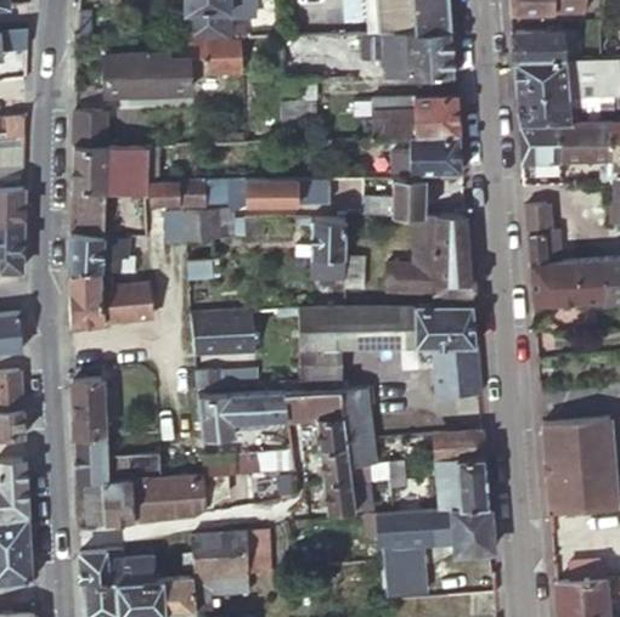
[(230,0),(186,0),(187,17),(231,16),(230,0)]
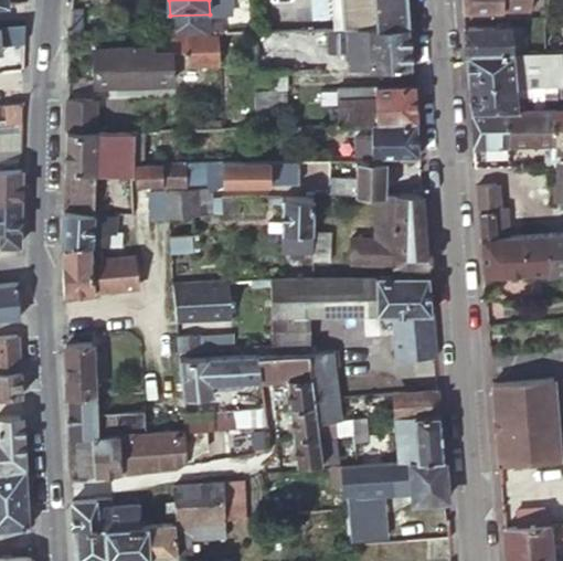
[(409,30),(411,30),(409,0),(344,0),(347,32),(409,30)]
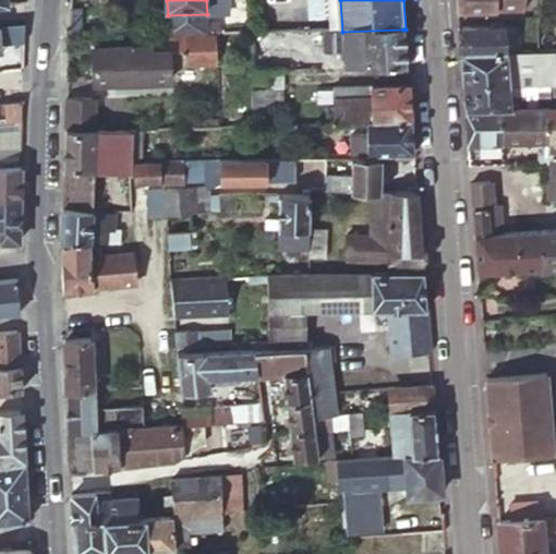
[(457,0),(458,13),(498,12),(498,1),(526,0),(457,0)]
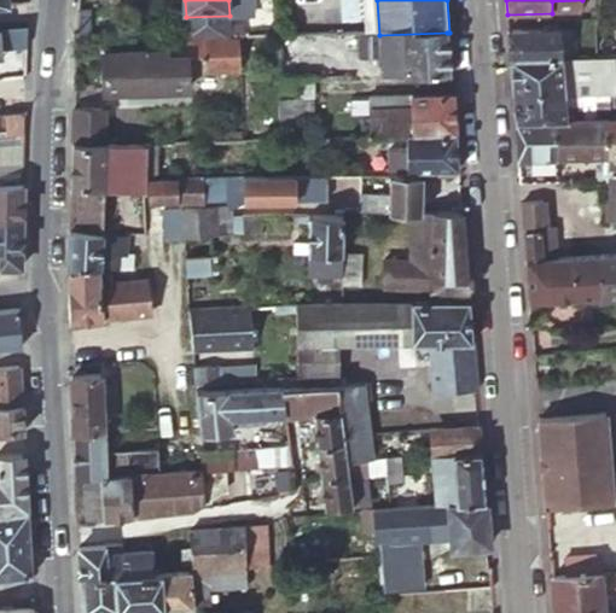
[(552,1),(552,13),(581,12),(582,0),(552,1)]
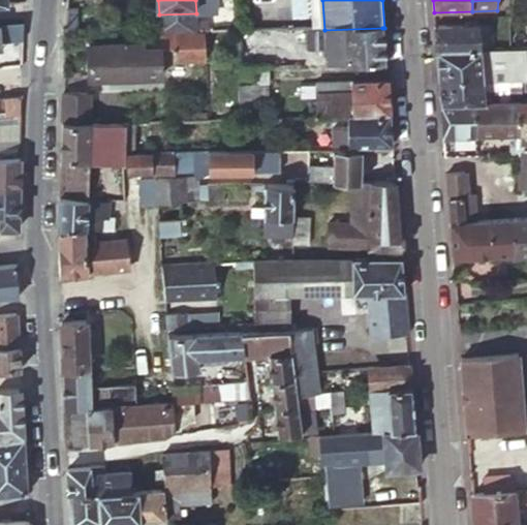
[(196,13),(159,14),(159,34),(161,34),(197,33),(196,13)]
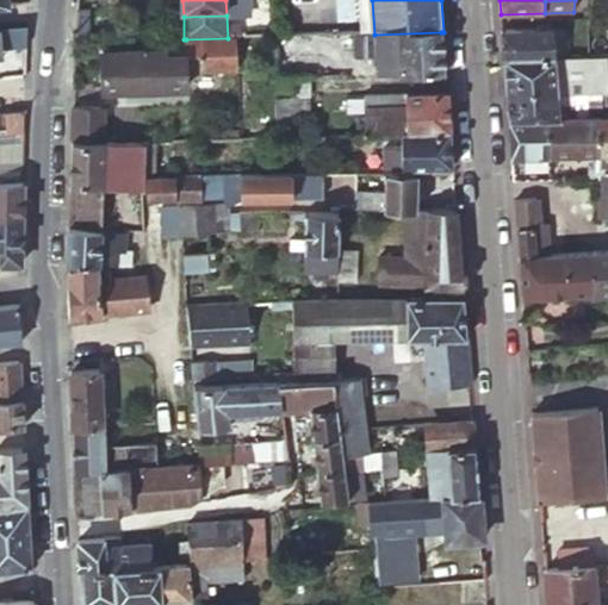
[(28,58),(28,27),(0,29),(0,58),(2,58),(28,58)]
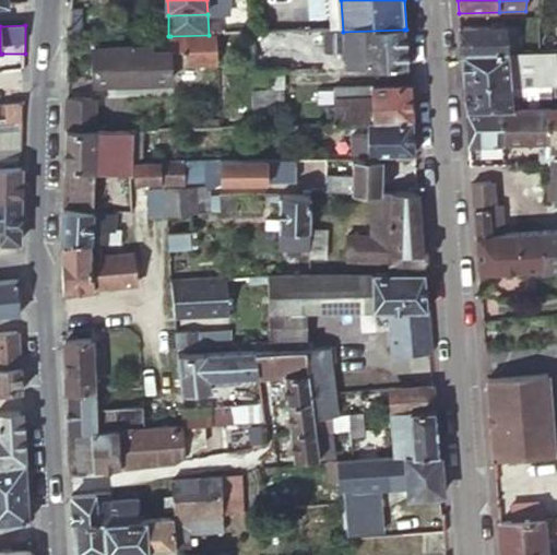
[(513,56),(538,55),(537,28),(460,31),(462,58),(487,57),(513,56)]
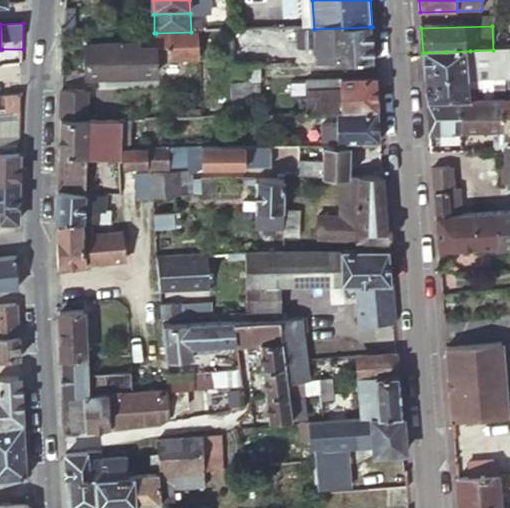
[(375,64),(372,27),(370,27),(314,29),(309,29),(299,29),(299,50),(317,49),(317,64),(343,64),(375,64)]
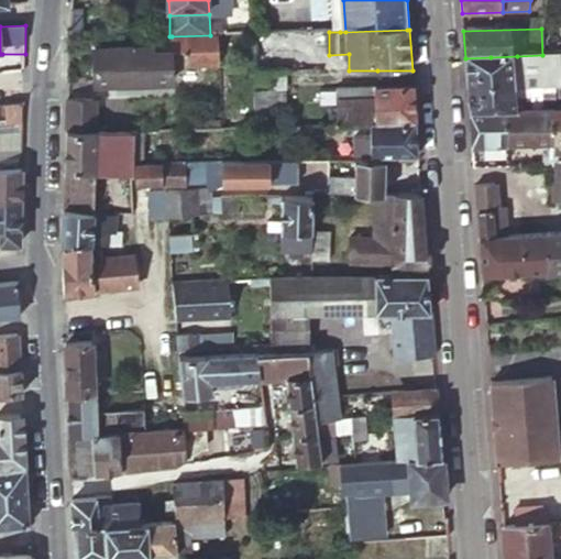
[(220,65),(220,35),(210,35),(172,36),(173,46),(96,50),(97,85),(174,83),(173,73),(186,66),(199,66),(220,65)]
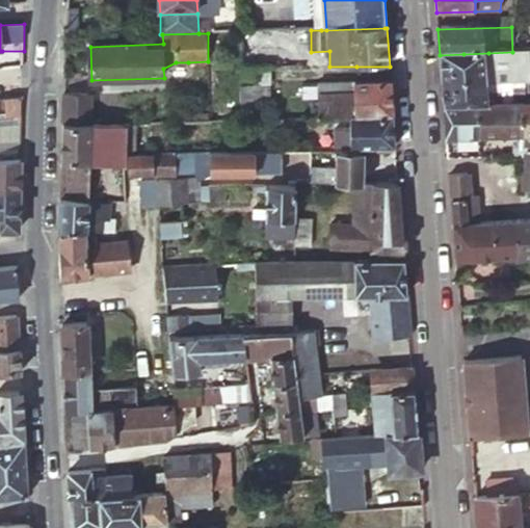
[(525,52),(512,52),(488,53),(464,54),(440,55),(441,74),(487,71),(488,84),(525,82),(525,52)]
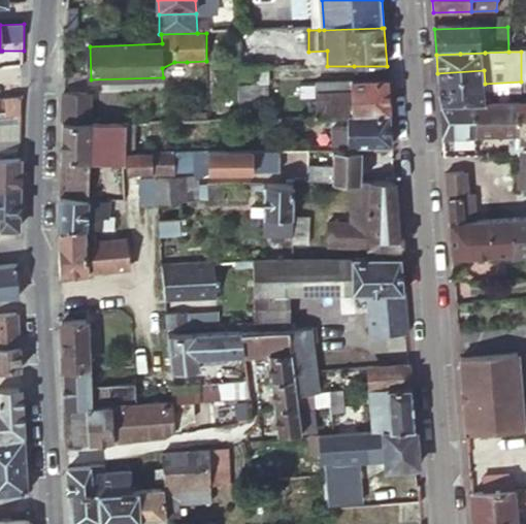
[(162,68),(163,77),(187,76),(187,62),(174,62),(162,68)]
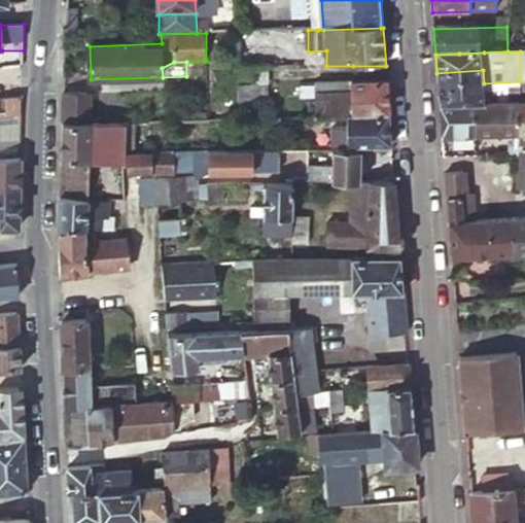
[(268,67),(239,67),(241,120),(254,119),(268,119),(268,113),(259,113),(258,84),(269,84),(268,67)]
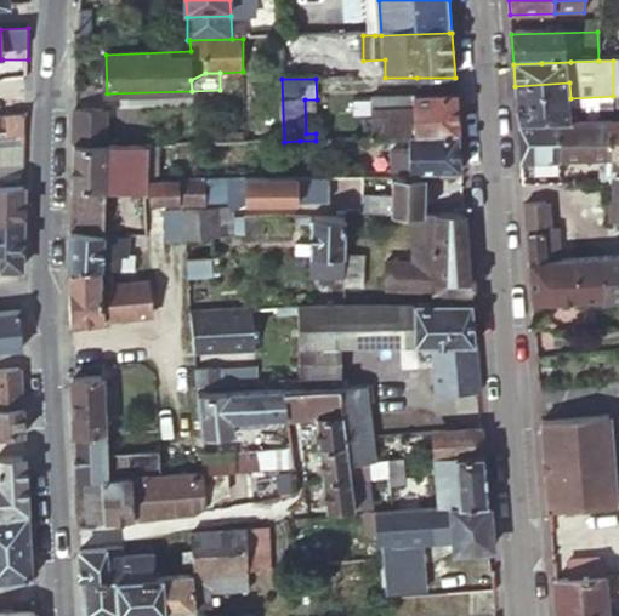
[(614,110),(613,96),(571,98),(569,83),(515,86),(518,125),(560,124),(573,124),(612,123),(614,123),(614,110)]
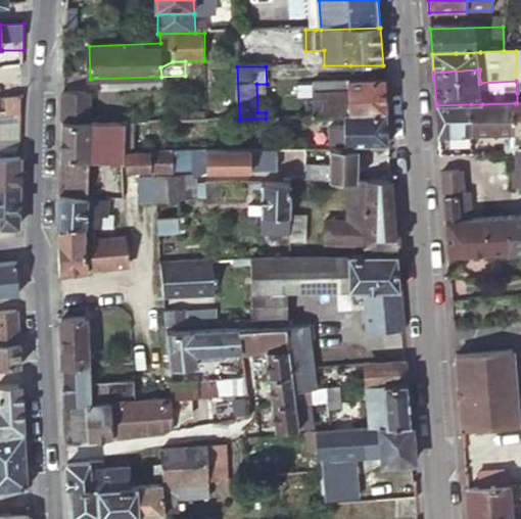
[(386,113),(384,81),(313,84),(314,116),(345,115),(386,113)]
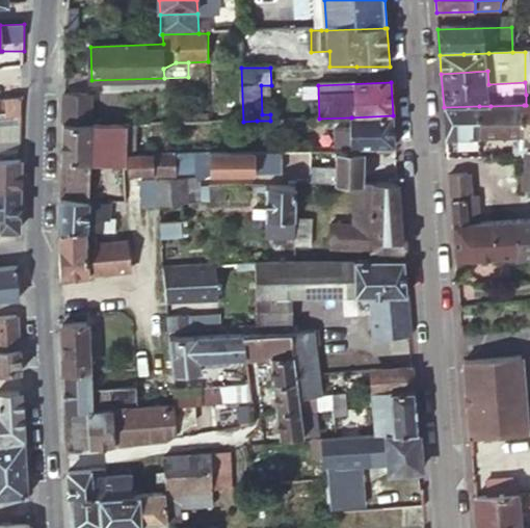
[(64,95),(63,125),(91,126),(91,96),(64,95)]
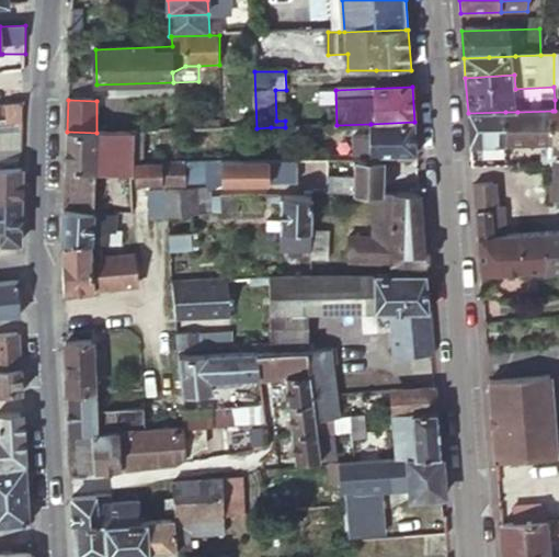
[(23,123),(24,101),(7,102),(8,124),(23,123)]
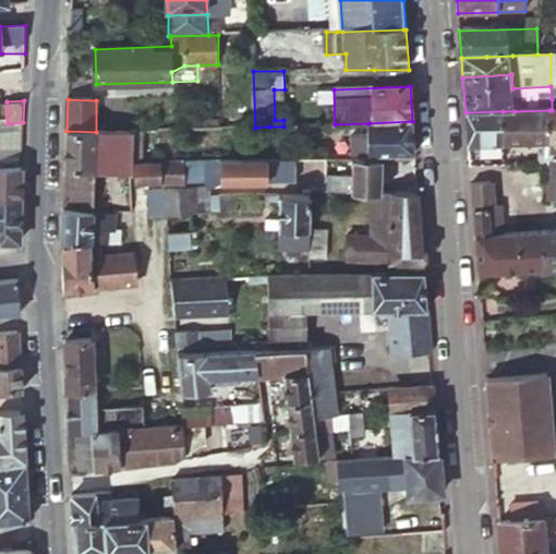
[(7,101),(1,103),(2,123),(5,154),(22,154),(23,122),(8,123),(7,101)]
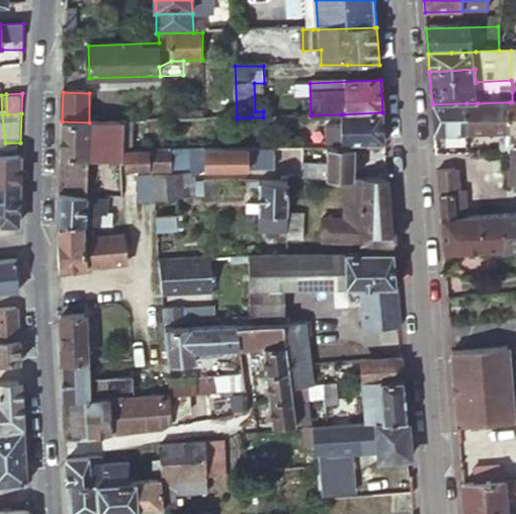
[(510,133),(510,102),(478,103),(466,103),(466,134),(510,133)]
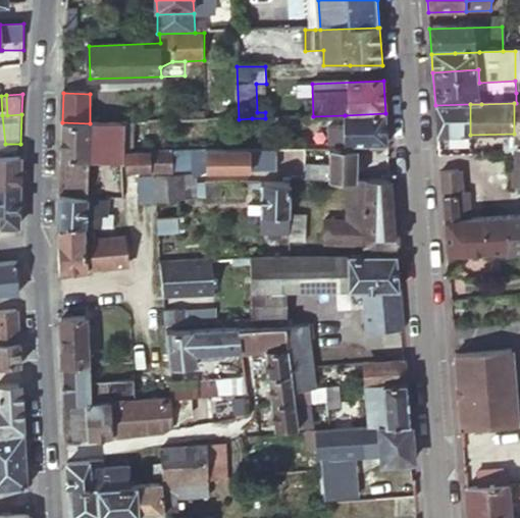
[(470,104),(435,105),(437,136),(470,135),(470,104)]
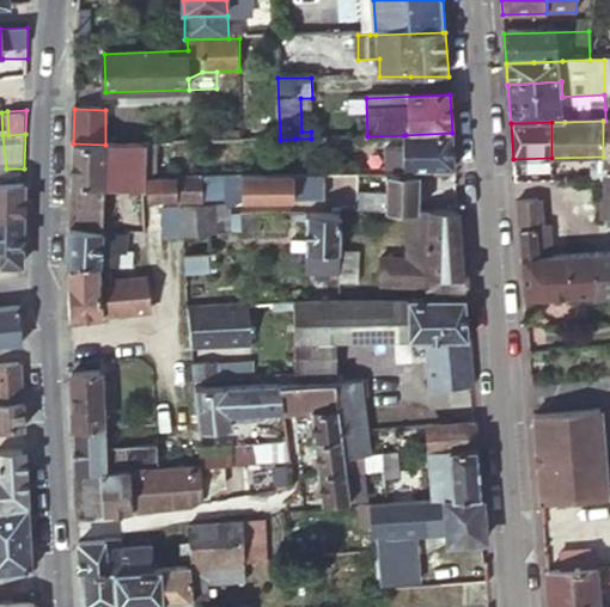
[(456,171),(452,133),(404,135),(404,151),(388,151),(388,171),(394,171),(418,171),(456,171)]
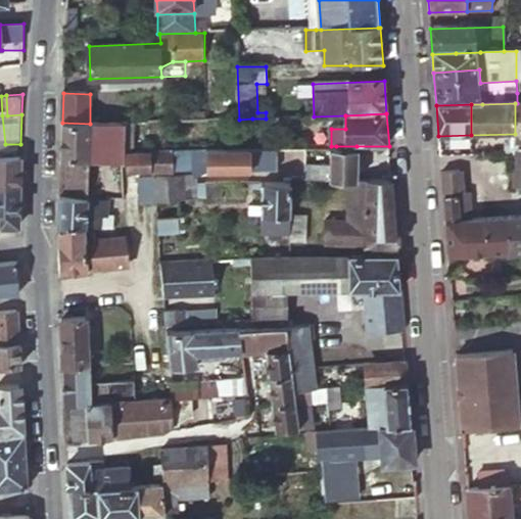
[(204,121),(186,122),(187,136),(207,135),(207,121),(204,121)]
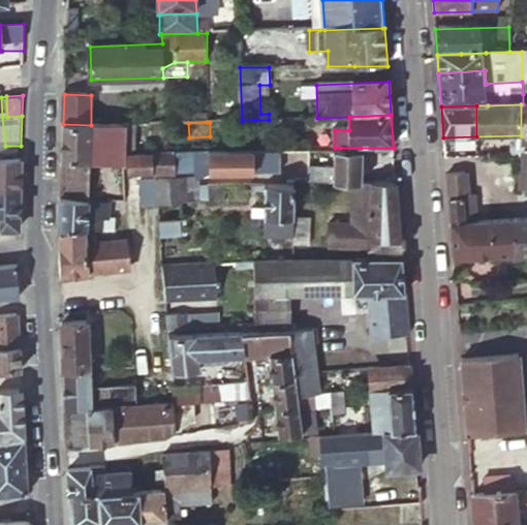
[(134,124),(91,125),(63,124),(61,162),(90,163),(124,164),(124,151),(134,150),(134,125),(134,124)]
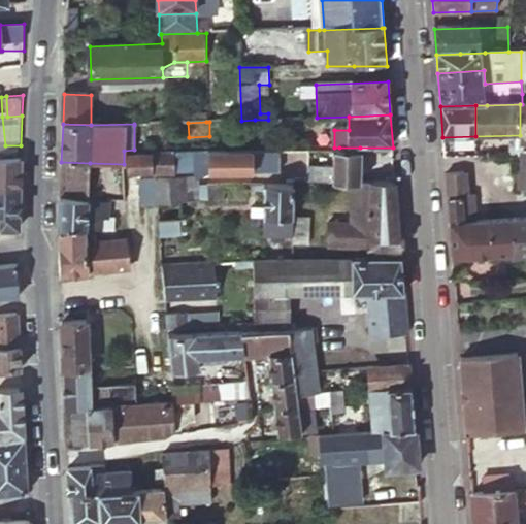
[(512,157),(520,157),(520,143),(520,140),(512,140),(512,157)]
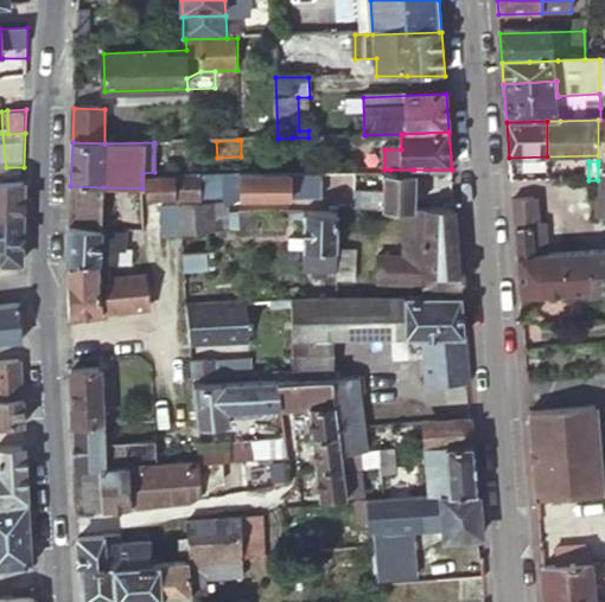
[(6,167),(6,183),(24,181),(24,167),(6,167)]
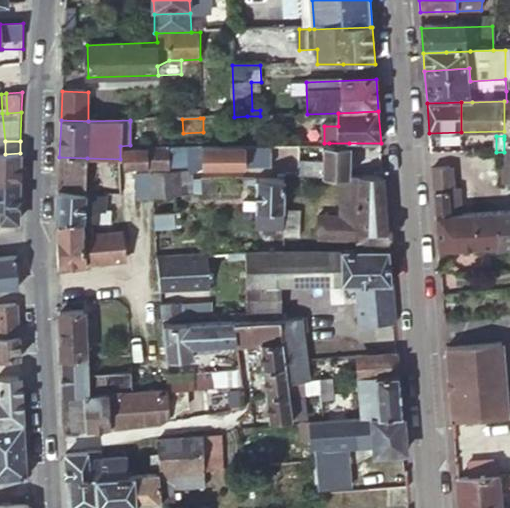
[(0,183),(19,184),(20,153),(5,154),(1,154),(1,143),(0,142),(0,183)]
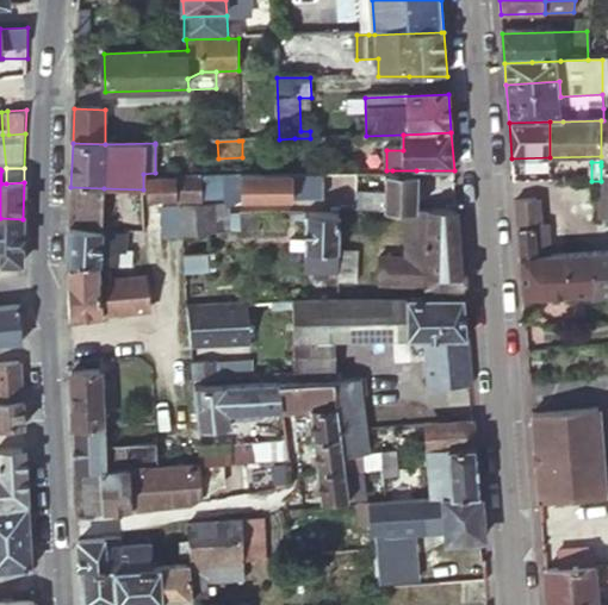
[(419,211),(419,175),(386,176),(385,194),(377,195),(371,195),(371,213),(376,213),(386,213),(408,213),(419,213),(419,211)]
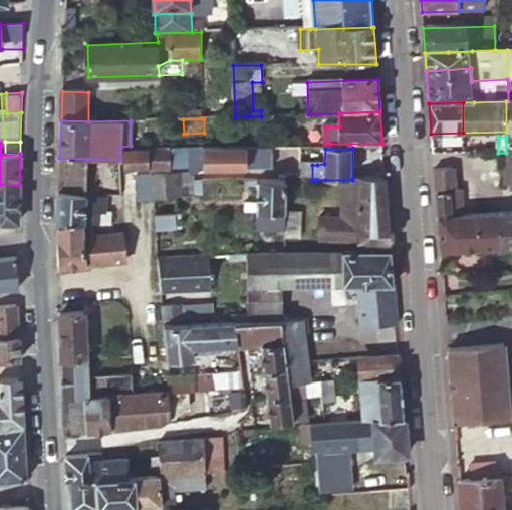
[(191,149),(190,149),(168,151),(144,152),(130,153),(125,153),(126,171),(149,170),(191,168),(191,163),(191,149)]
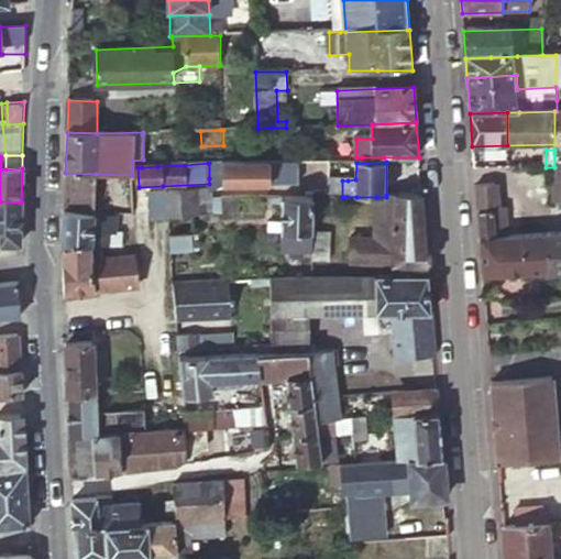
[(209,163),(209,178),(219,178),(219,185),(223,185),(223,178),(223,163),(211,163),(209,163)]
